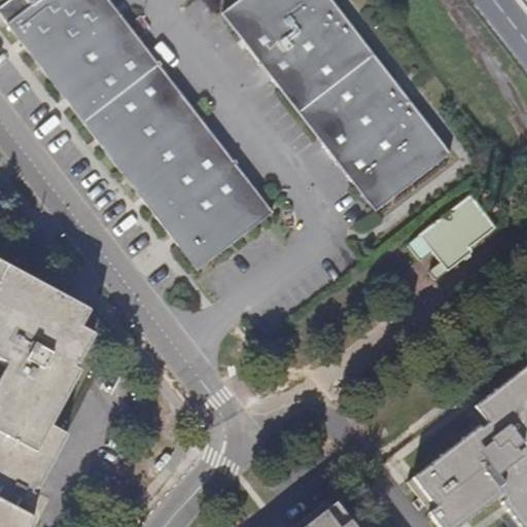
[(0,13),(10,27),(46,0),(9,0),(0,7),(0,13)]
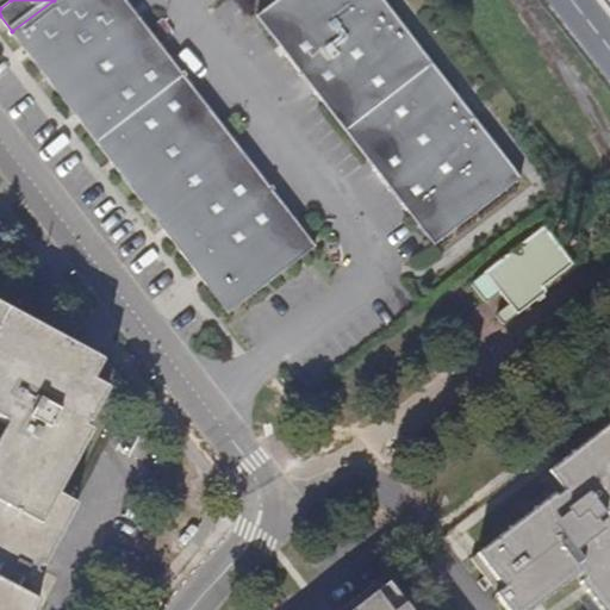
[(161,219),(242,157),(180,76),(122,0),(54,0),(12,31),(95,138),(161,219)]
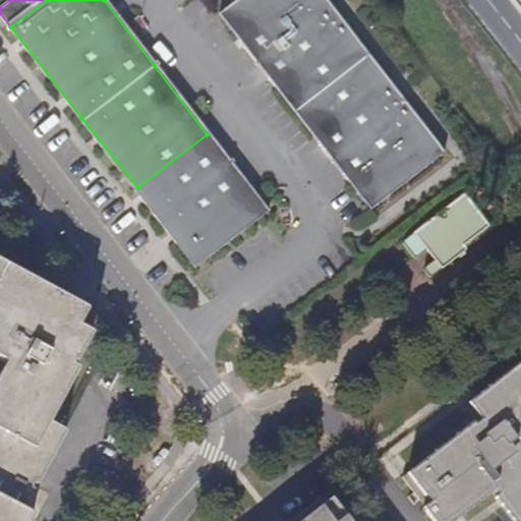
[(444,152),(327,0),(236,0),(222,11),(221,13),(370,209),(444,152)]
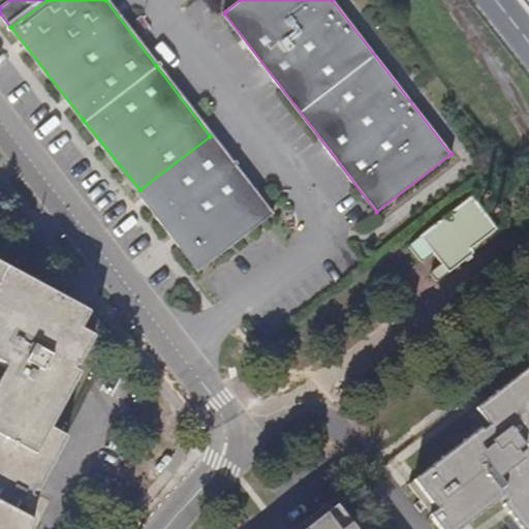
[(210,136),(139,190),(198,272),(273,214),(210,136)]
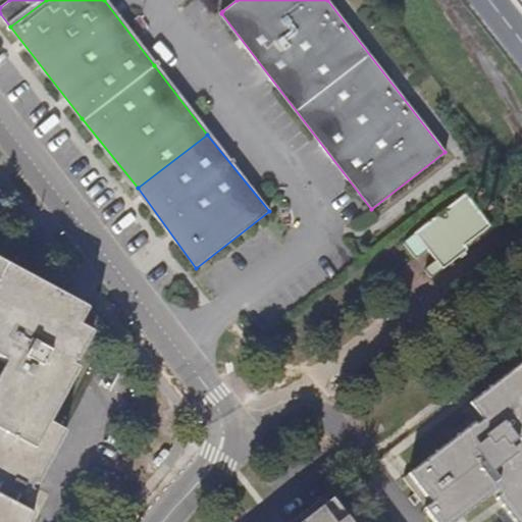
[(402,243),(415,260),(428,250),(435,261),(423,270),(430,277),(469,250),(465,245),(490,225),(466,193),(402,243)]
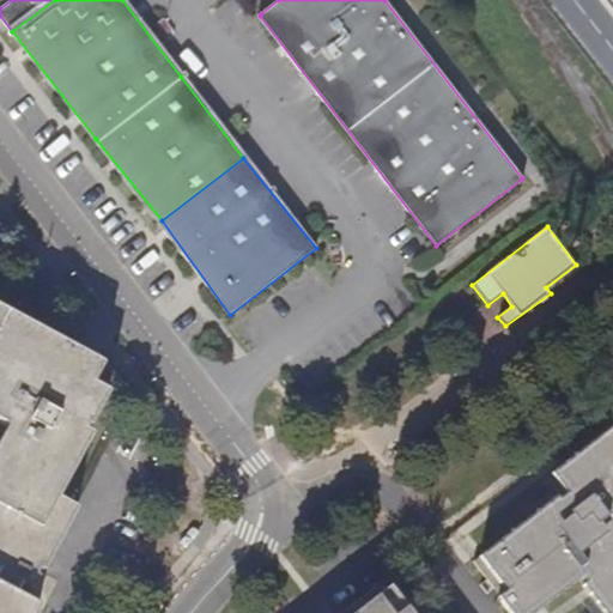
[(0,569),(23,583),(35,589),(41,577),(37,574),(73,505),(56,497),(72,466),(67,462),(86,425),(91,428),(109,390),(93,383),(64,366),(73,347),(68,344),(23,321),(16,335),(1,328),(8,313),(0,308),(0,420),(10,426),(0,443),(0,569)]
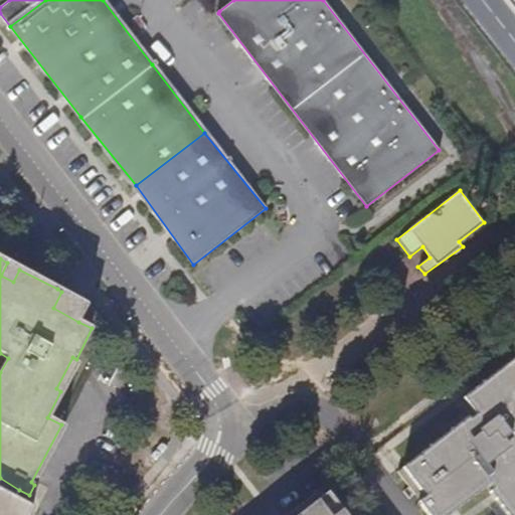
[(13,282),(19,270),(7,263),(1,276),(13,282)]
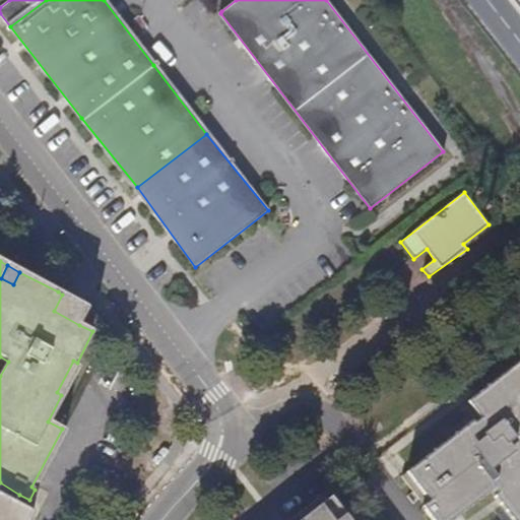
[(87,309),(62,295),(54,311),(79,325),(83,317),(87,309)]
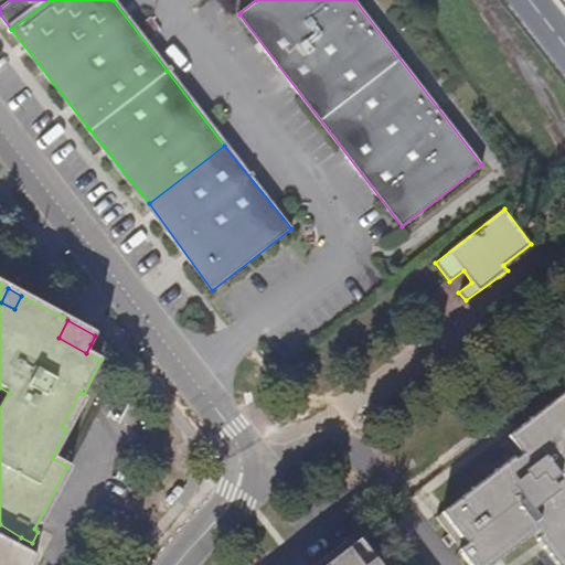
[(564,564),(564,391),(500,443),(512,458),(437,516),(457,544),(464,539),(468,545),(461,551),(471,564),(490,564),(535,530),(541,537),(539,540),(558,564),(564,564)]
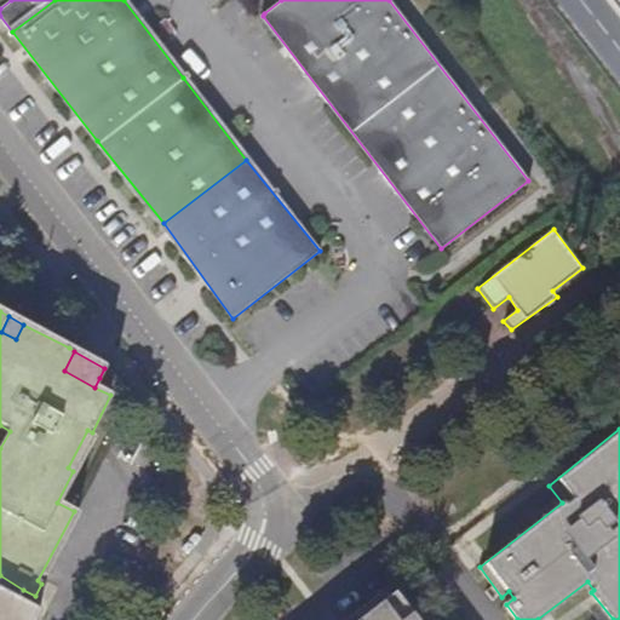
[(17,602),(23,590),(0,575),(0,619),(36,619),(40,614),(17,602)]
